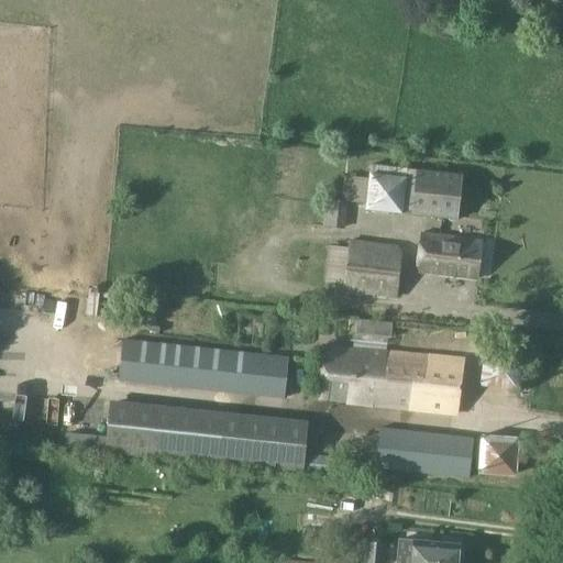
[(367,195),(366,205),(366,210),(457,219),(462,175),(370,167),(370,174),(367,195)]
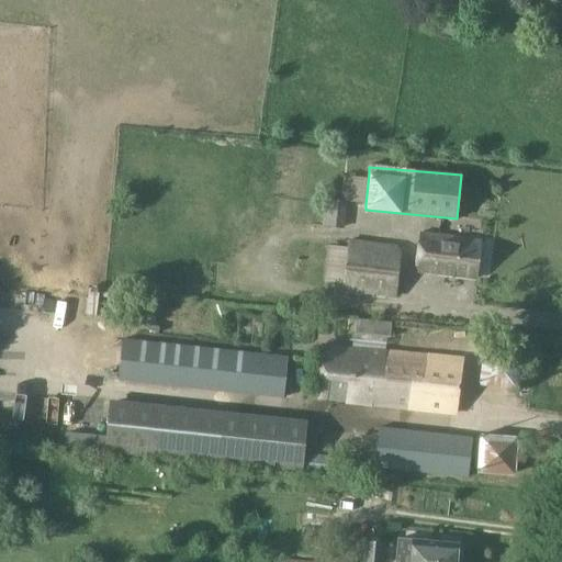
[(326,186),(332,187),(330,200),(325,200),(322,226),(343,228),(345,203),(366,204),(367,194),(369,173),(345,171),(345,173),(336,173),(336,177),(327,176),(326,186)]
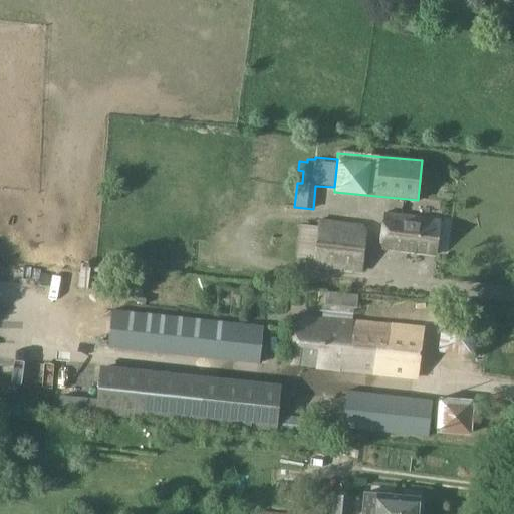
[(111,182),(110,193),(120,194),(121,183),(111,182)]
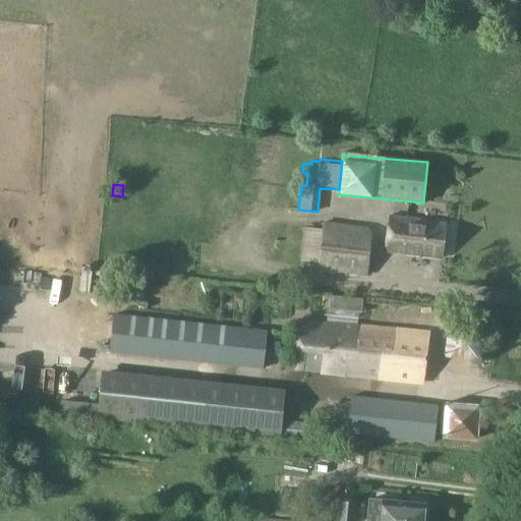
[(447,225),(390,217),(385,251),(442,259),(447,225)]
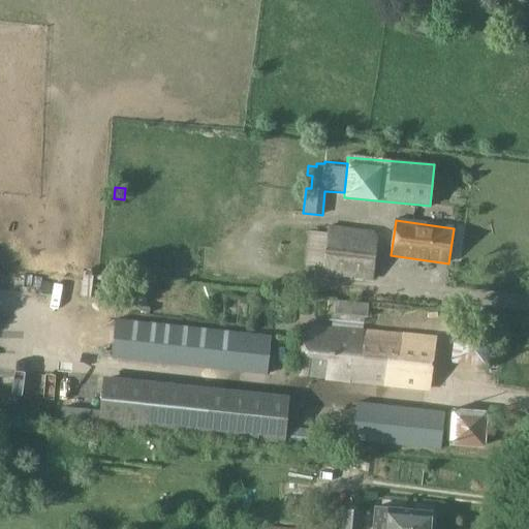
[(373,279),(378,237),(373,234),(329,228),(328,235),(309,232),(306,265),(324,267),(323,273),(373,279)]
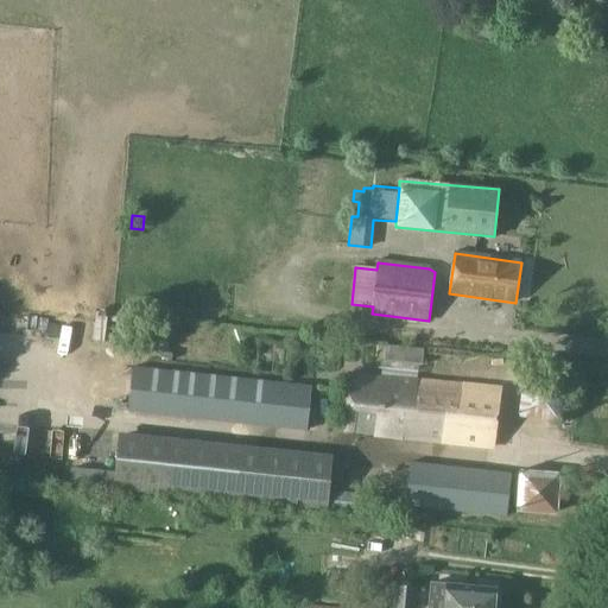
[(424,348),(385,346),(384,361),(423,363),(424,348)]
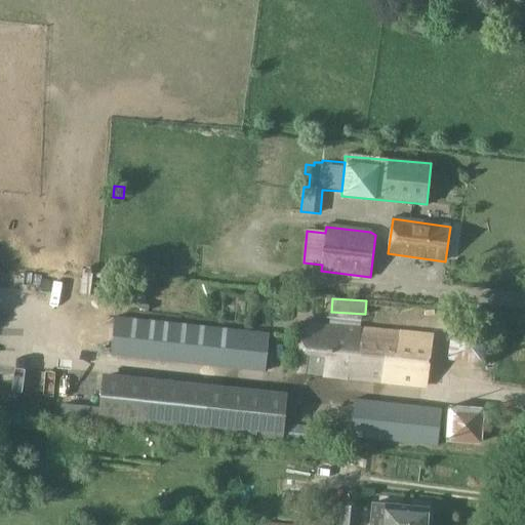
[(111,355),(266,372),(270,334),(115,317),(111,355)]
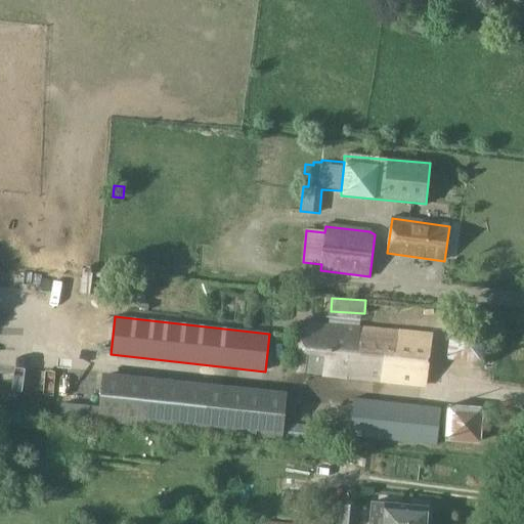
[(341,377),(427,386),(431,336),(331,325),(303,323),(298,370),(341,377)]
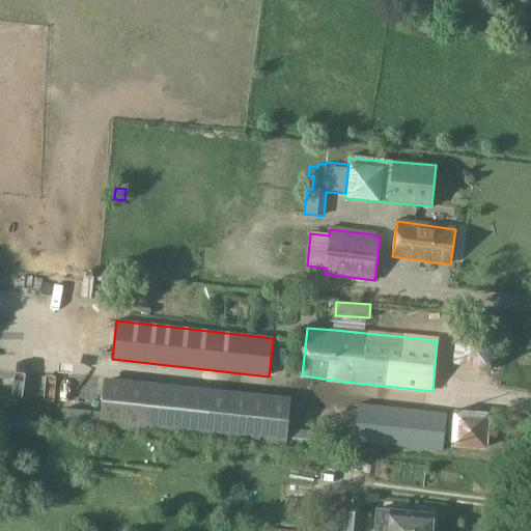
[(493,332),(458,328),(454,362),(488,365),(493,332)]
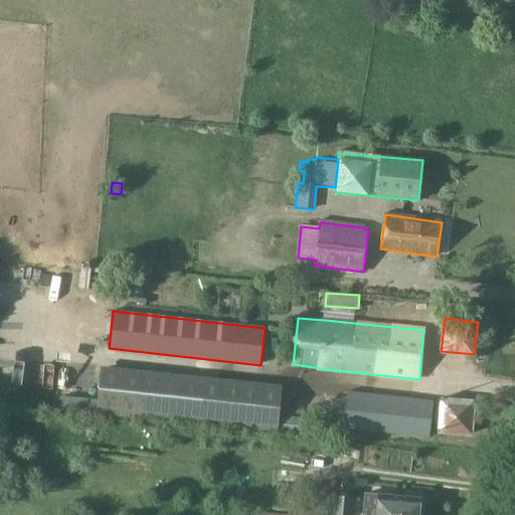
[(101,370),(96,411),(276,433),(278,415),(281,391),(101,370)]
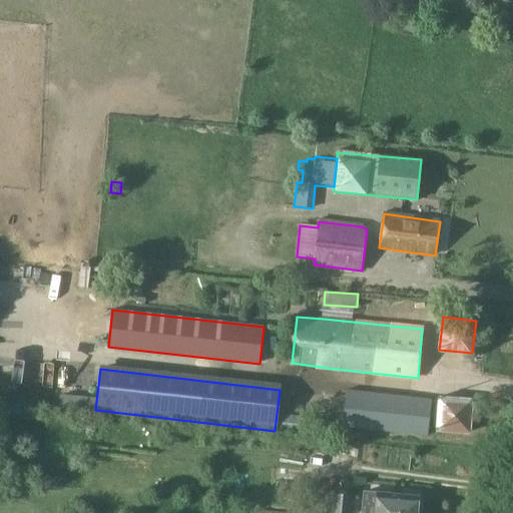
[(347,391),(343,426),(428,436),(432,400),(347,391)]
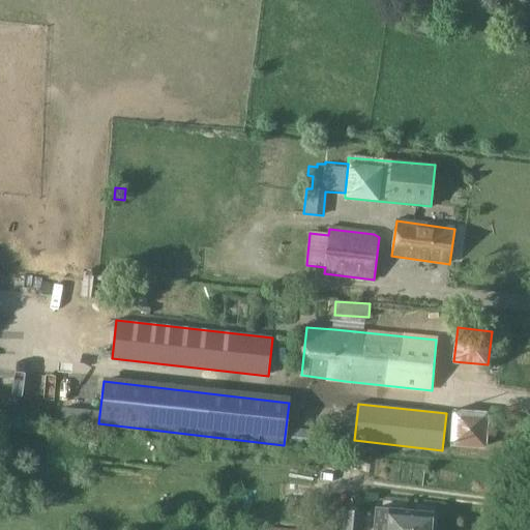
[(488,412),(451,410),(449,446),(486,448),(488,412)]
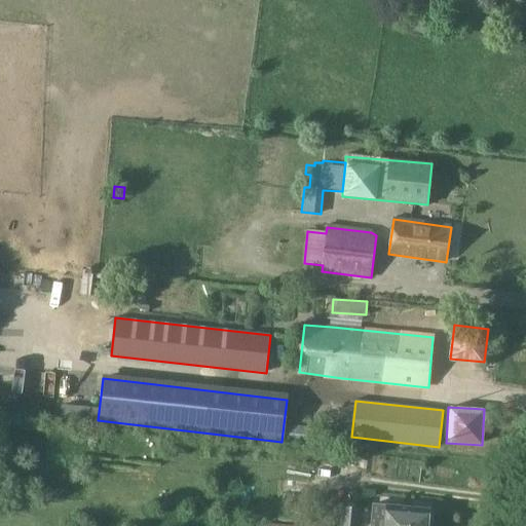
[(284,424),(282,442),(316,446),(318,427),(284,424)]
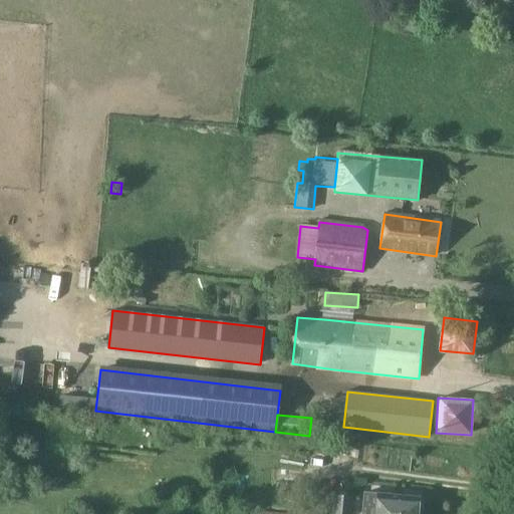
[(419,513),(421,498),(378,494),(363,492),(360,513),(419,513)]
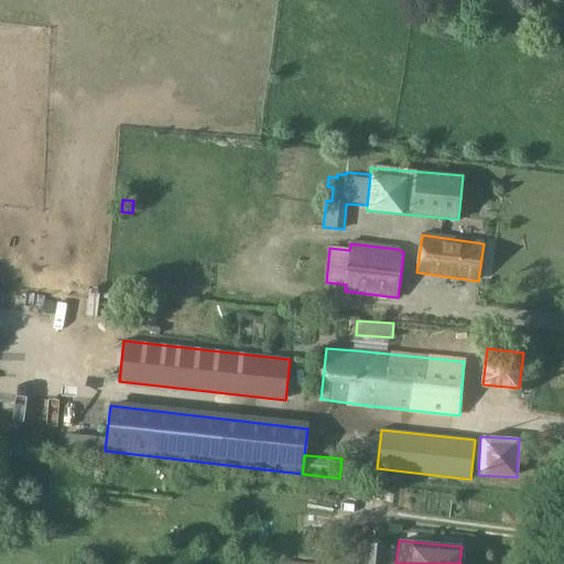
[(368,543),(365,563),(383,563),(387,545),(368,543)]
